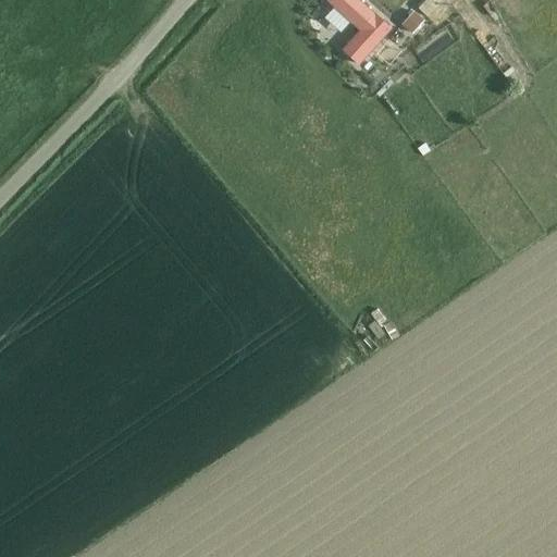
[(327,0),(327,1),(360,31),(343,50),(359,64),(391,28),(358,0),(327,0)]
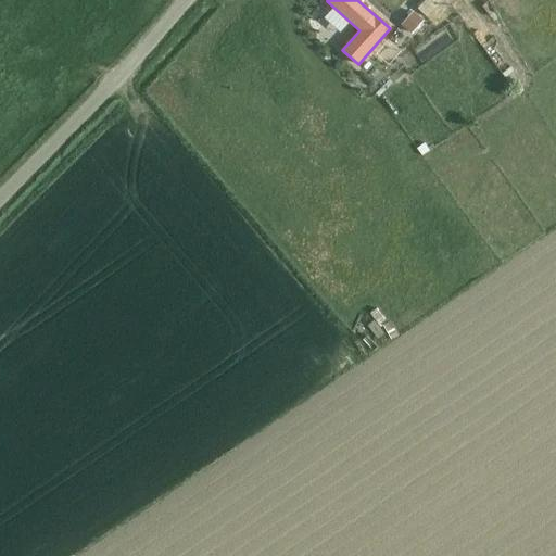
[(429,0),(424,0),(417,8),(426,16),(436,5),(429,0)]
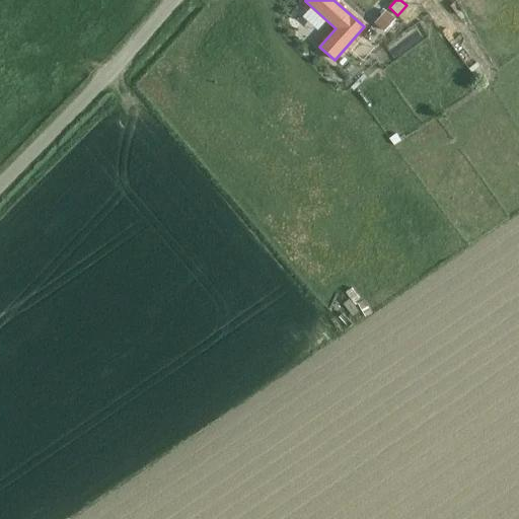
[(291,18),(308,35),(318,25),(300,8),(291,18)]
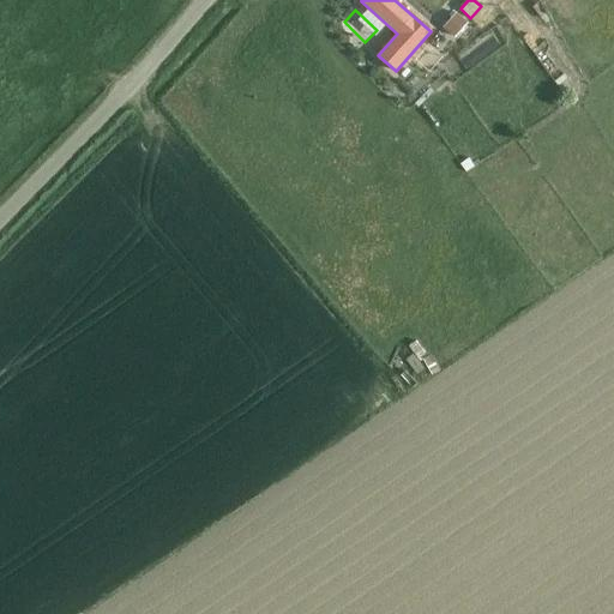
[(456,12),(444,26),(453,36),(467,22),(456,12)]
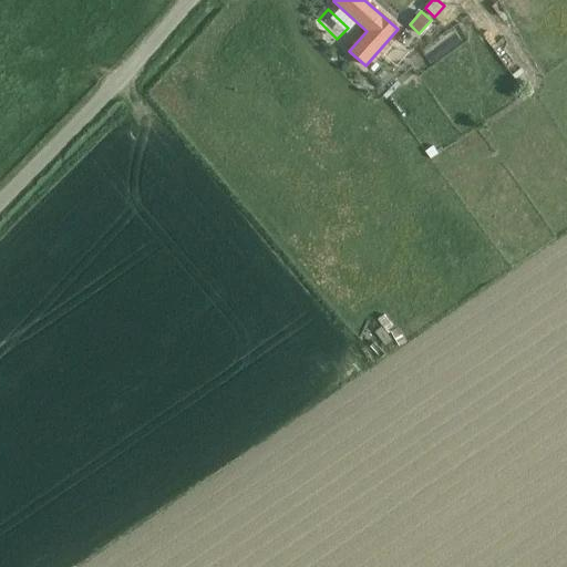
[(436,143),(425,151),(431,158),(442,151),(436,143)]
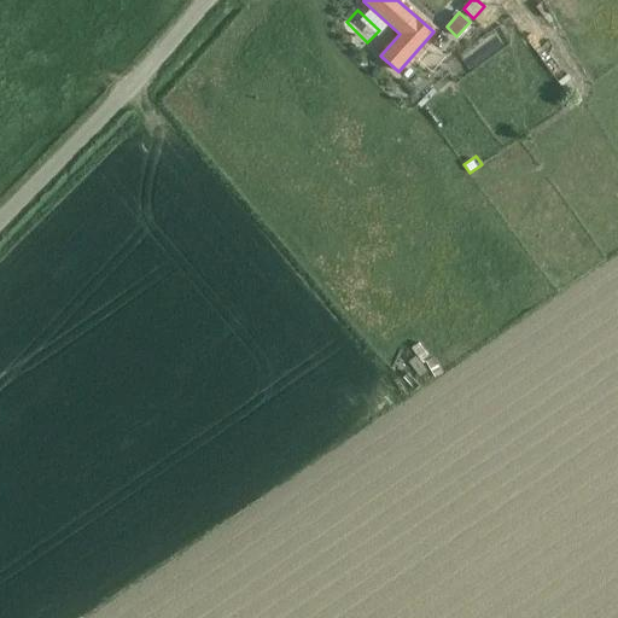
All buildings are outlined.
